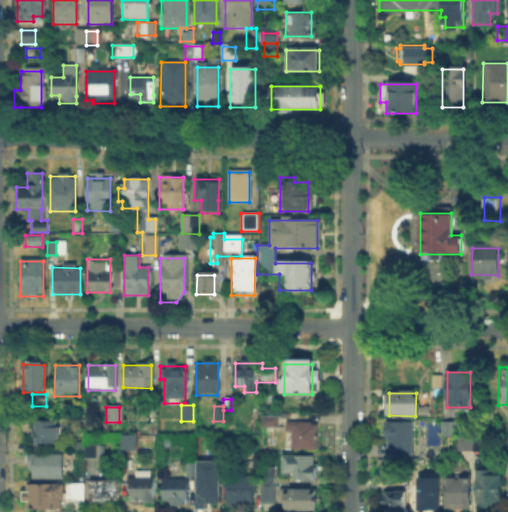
[(157,409),(156,423),(146,423),(146,409),(157,409)]
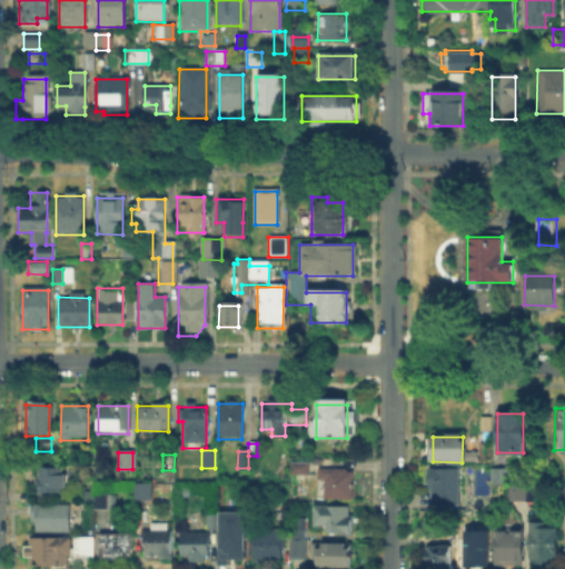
[(290,476),(290,460),(307,460),(307,476),(290,476)]
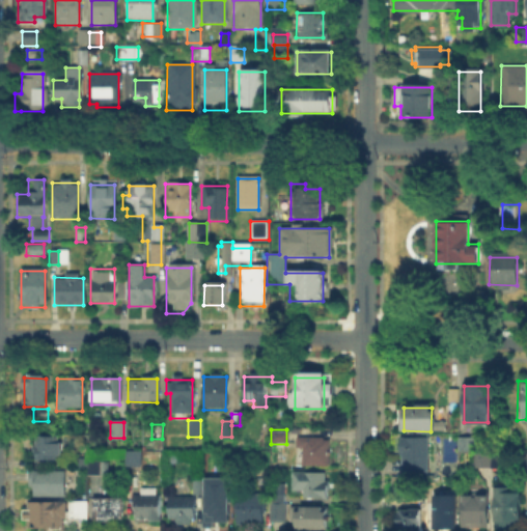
[(34,458),(34,437),(59,437),(59,458),(34,458)]
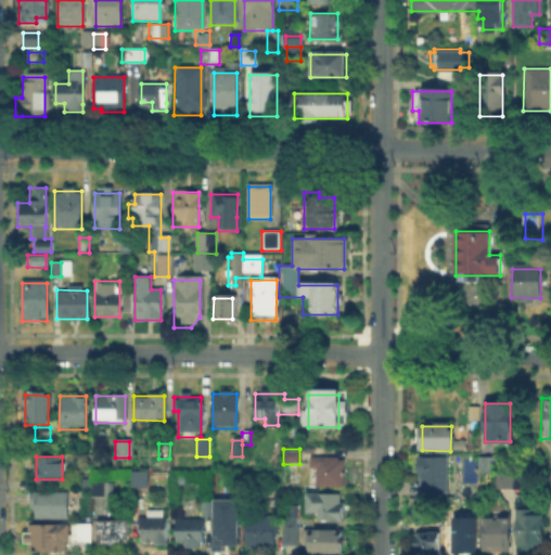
[(418,459),(451,459),(450,497),(418,497),(418,459)]
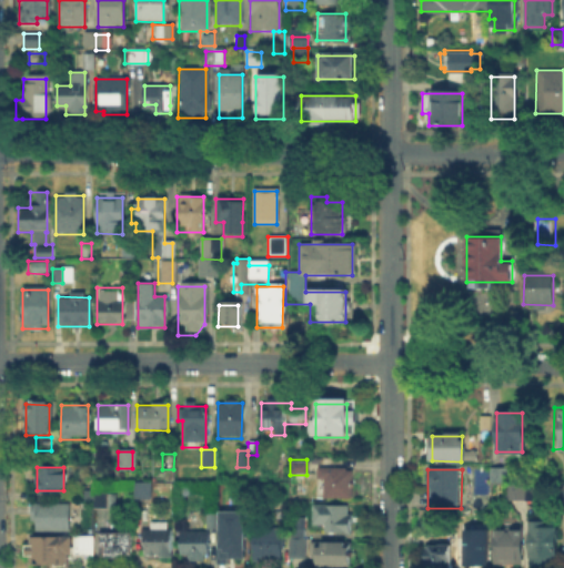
[(489,469),(506,470),(506,483),(489,483),(489,469)]
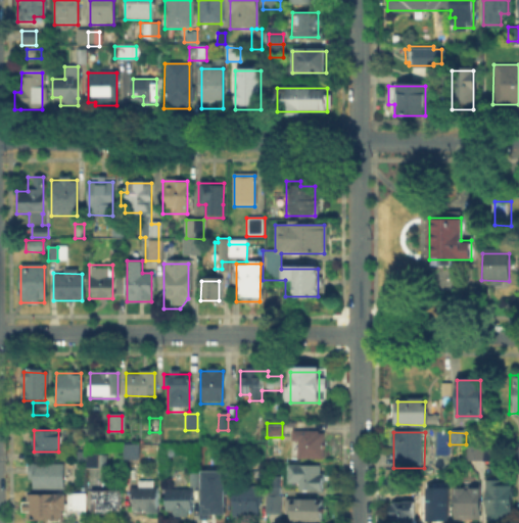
[(290,433),(323,433),(323,459),(290,459),(290,433)]
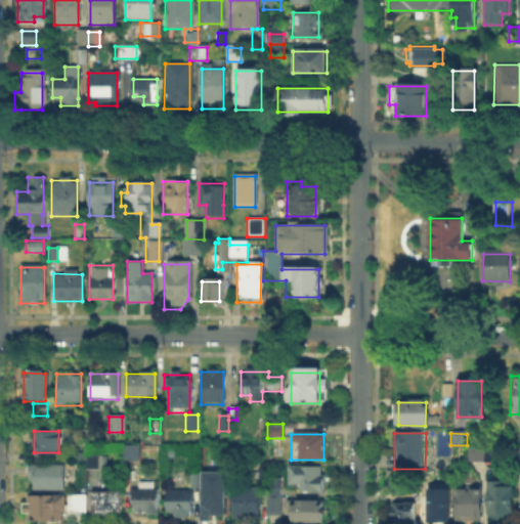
[(124,459),(124,445),(137,445),(137,459),(124,459)]
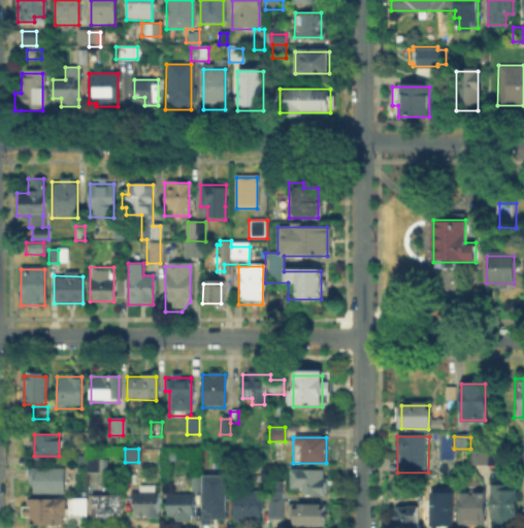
[(70,464),(70,451),(85,451),(85,464),(70,464)]
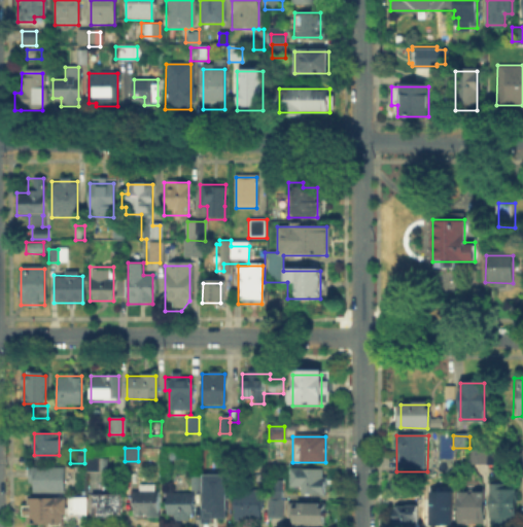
[(465,465),(465,452),(484,452),(484,465),(465,465)]
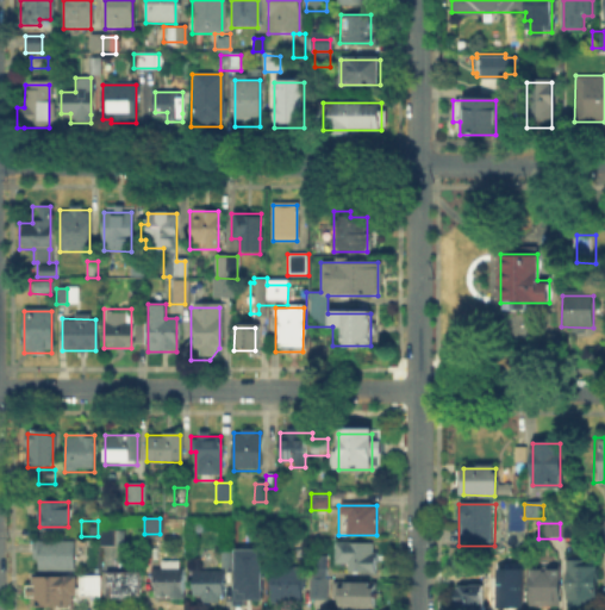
[(101,547),(101,530),(122,530),(122,547),(101,547)]
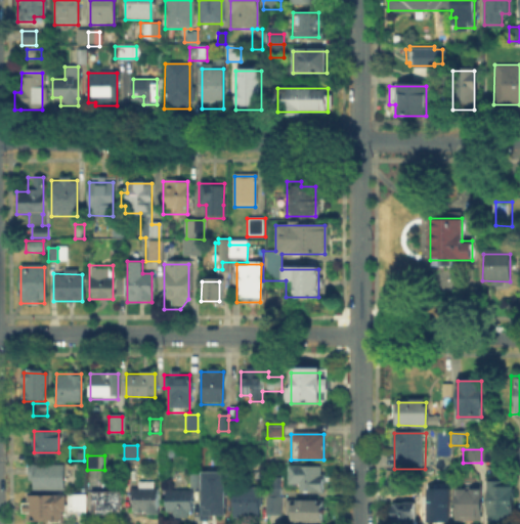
[(28,489),(28,465),(66,466),(66,489),(28,489)]
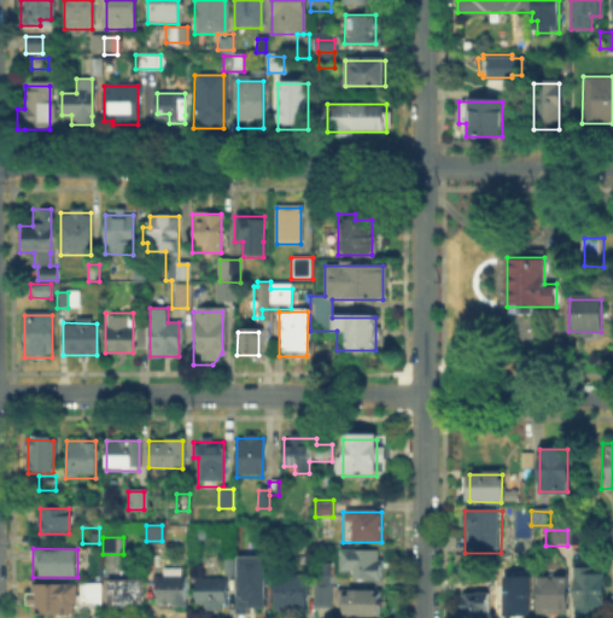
[(377,551),(377,561),(383,561),(383,581),(351,581),(351,571),(338,571),(338,551),(377,551)]
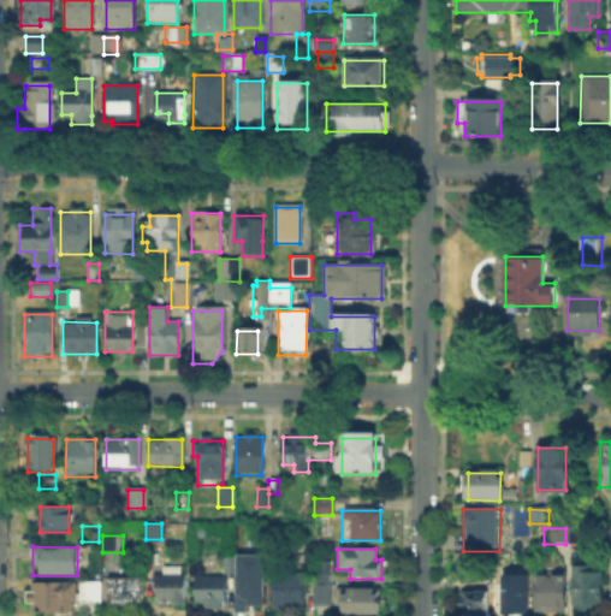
[(219,573),(219,556),(231,556),(231,573),(219,573)]
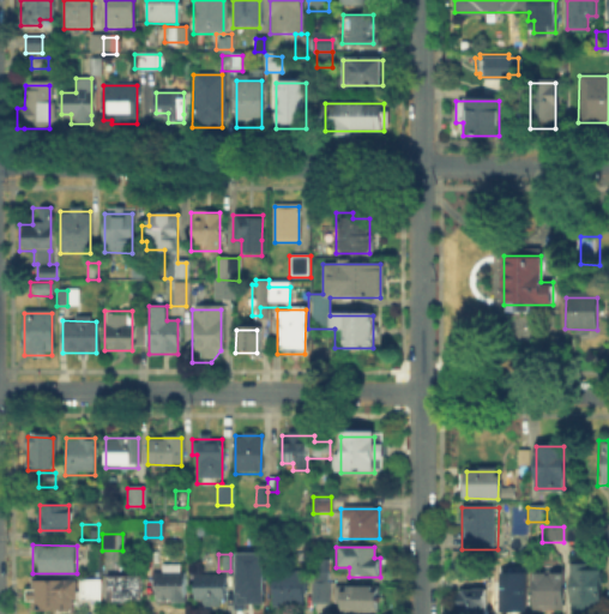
[(242,594),(234,594),(234,558),(264,558),(264,594),(242,594)]
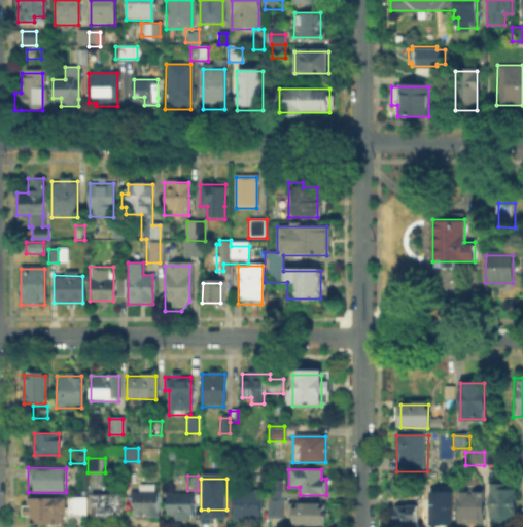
[(265,481),(281,481),(280,518),(265,518),(265,481)]
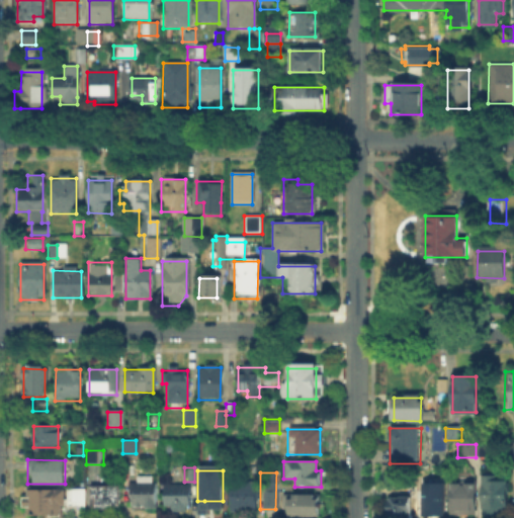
[(444,479),(470,479),(470,513),(445,513),(444,479)]
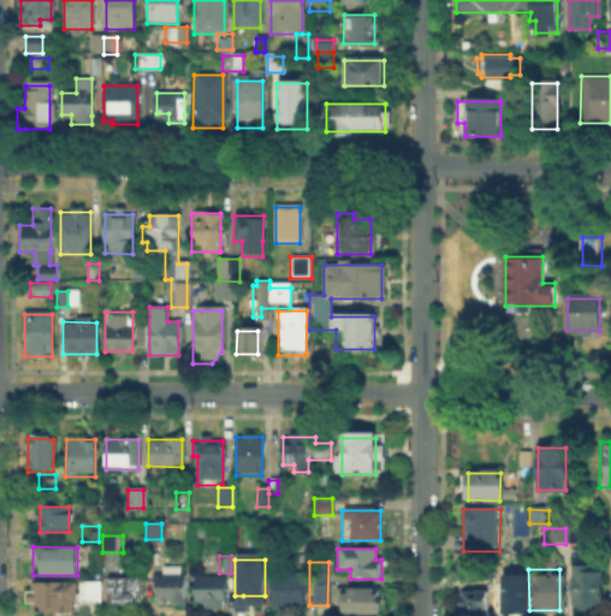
[(600,570),(600,612),(573,612),(573,570),(600,570)]
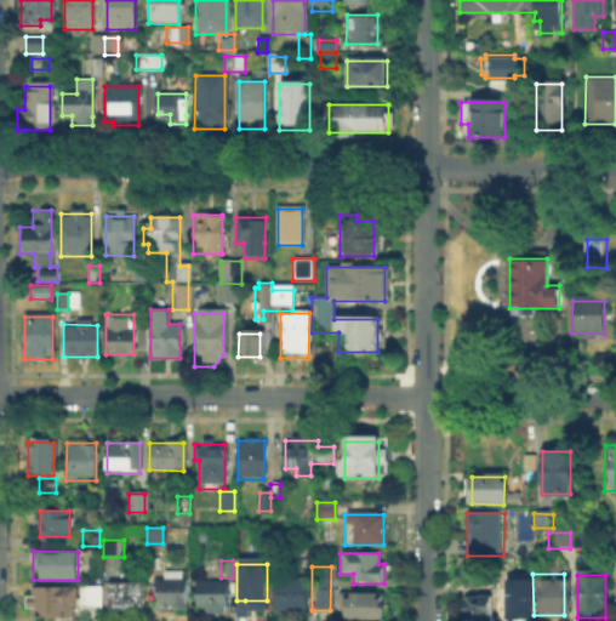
[(155,576),(186,576),(186,609),(155,609),(155,576)]
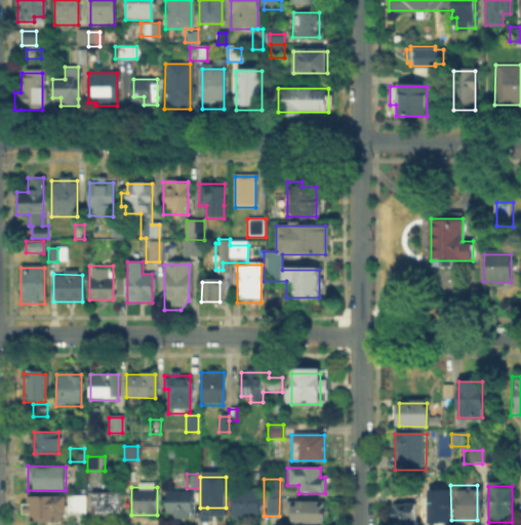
[(423,487),(423,522),(445,521),(445,487),(423,487)]
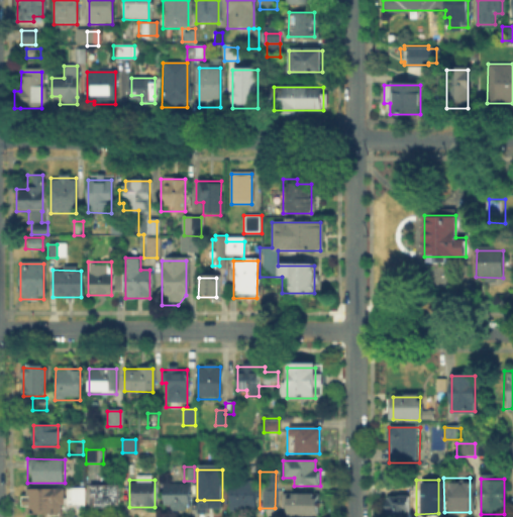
[(255,482),(254,511),(229,511),(229,482),(255,482)]
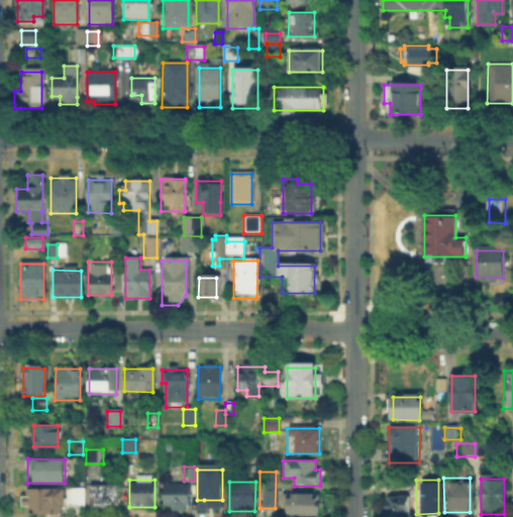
[(182,505),(182,512),(170,512),(170,505),(164,505),(164,484),(186,485),(186,505),(182,505)]
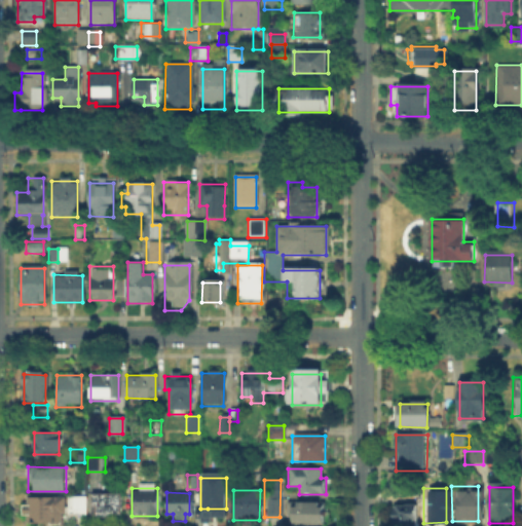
[(92,493),(120,493),(120,516),(111,520),(92,520),(92,493)]
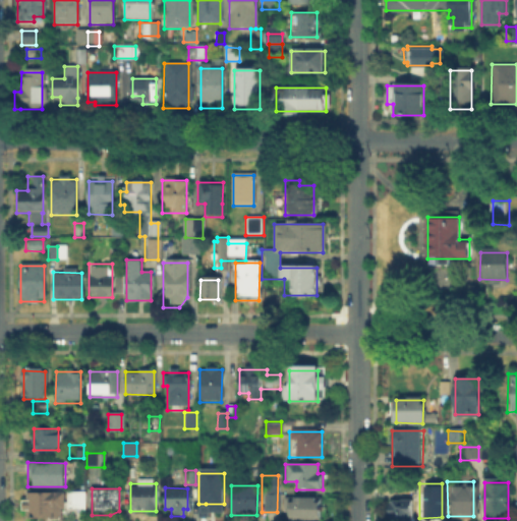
[(68,510),(68,491),(84,491),(84,510),(68,510)]
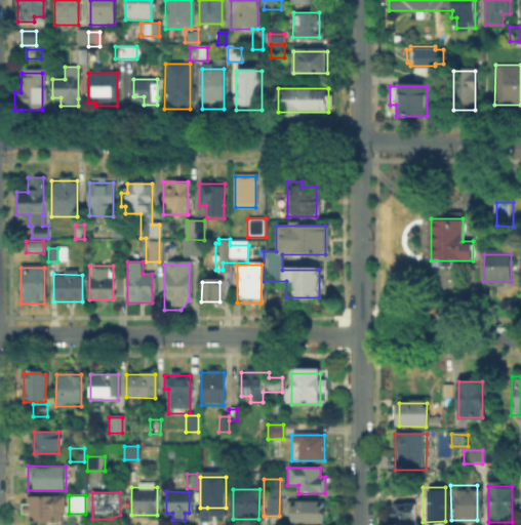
[(23,523),(23,496),(63,496),(63,523),(23,523)]
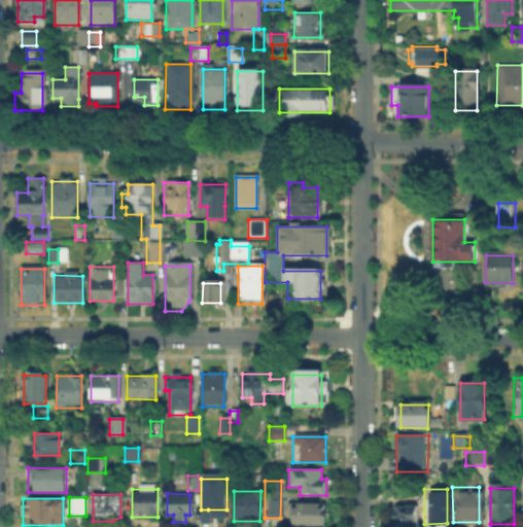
[(289,505),(322,505),(322,525),(289,525),(289,505)]
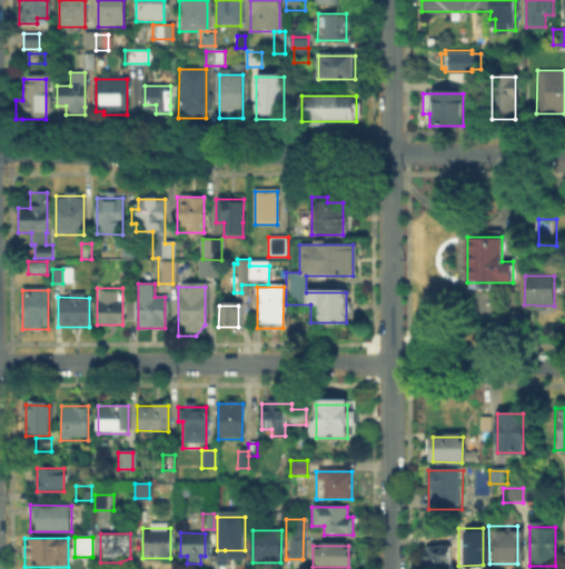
[(449,549),(448,568),(426,568),(426,549),(449,549)]
